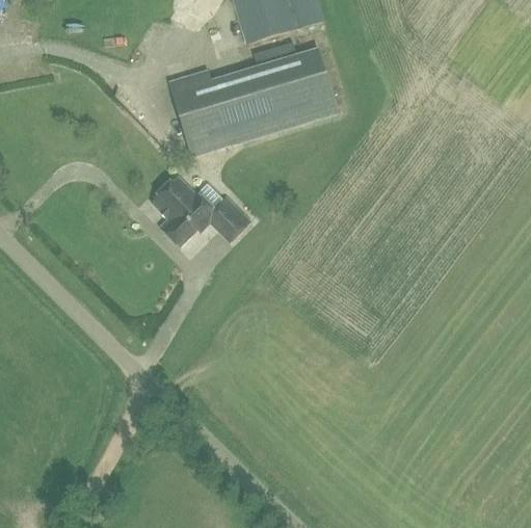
[(233,0),(246,43),(325,19),(319,0),(233,0)]
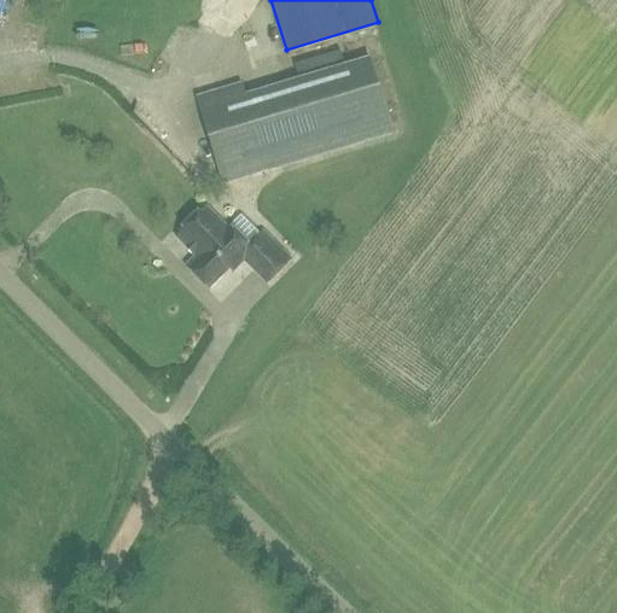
[(223,181),(393,129),(370,53),(248,91),(244,79),(196,93),(223,181)]
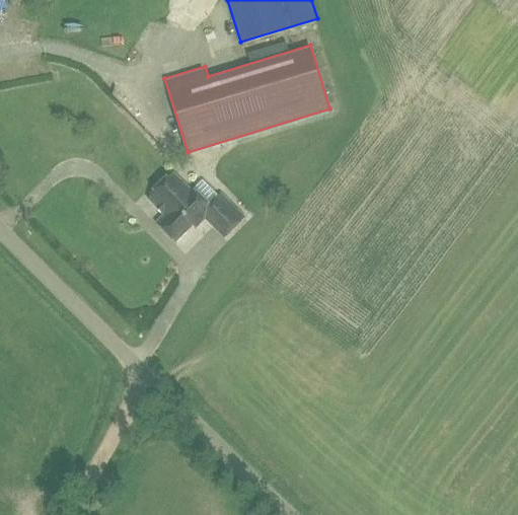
[(205,216),(224,235),(245,215),(221,191),(219,193),(203,177),(193,188),(191,186),(190,187),(173,170),(148,196),(167,215),(159,224),(175,240),(193,224),(195,226),(205,216)]
